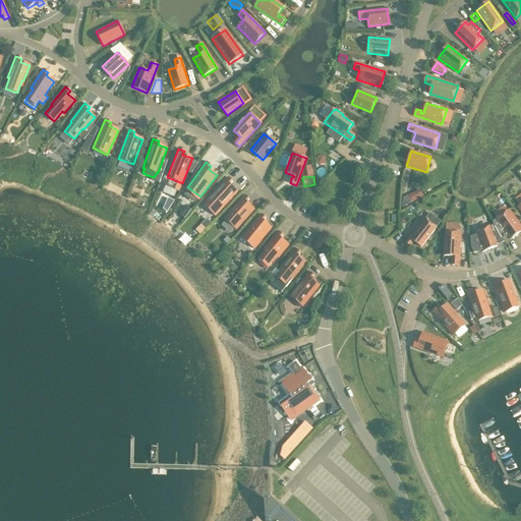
[(230,184),(232,181),(228,177),(207,200),(203,205),(215,216),(237,191),(230,184)]
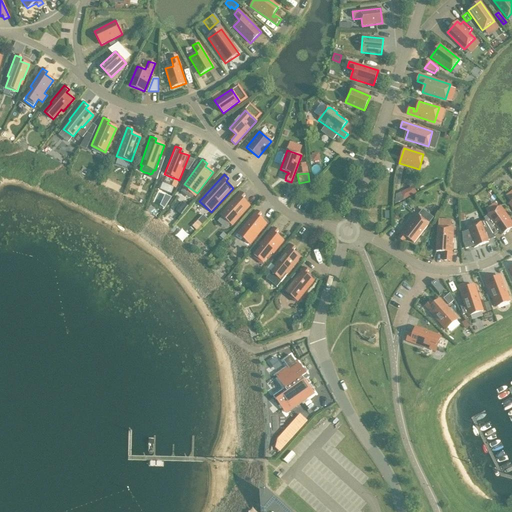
[(394,205),(404,200),(410,197),(407,192),(404,191),(400,193),(395,195),(394,205)]
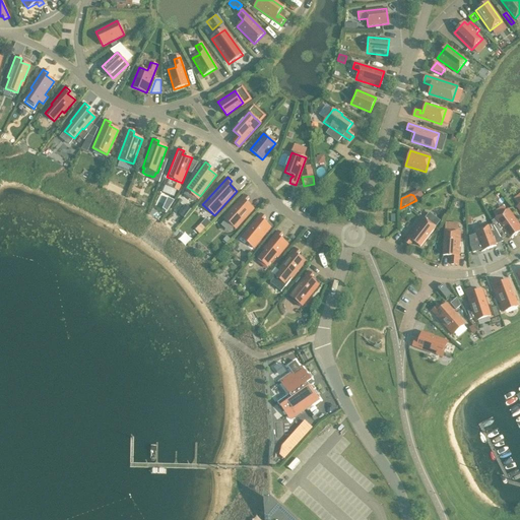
[(236,229),(254,208),(246,202),(249,199),(244,195),(223,217),(236,229)]
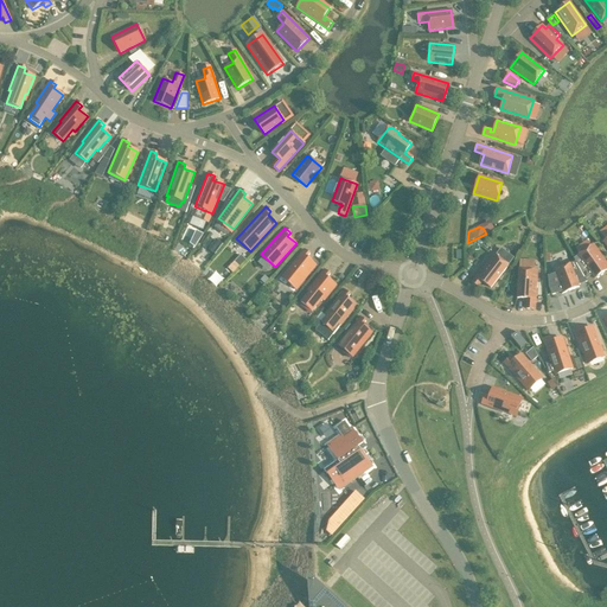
[(579,255),(594,279),(606,269),(606,263),(593,244),(579,255)]
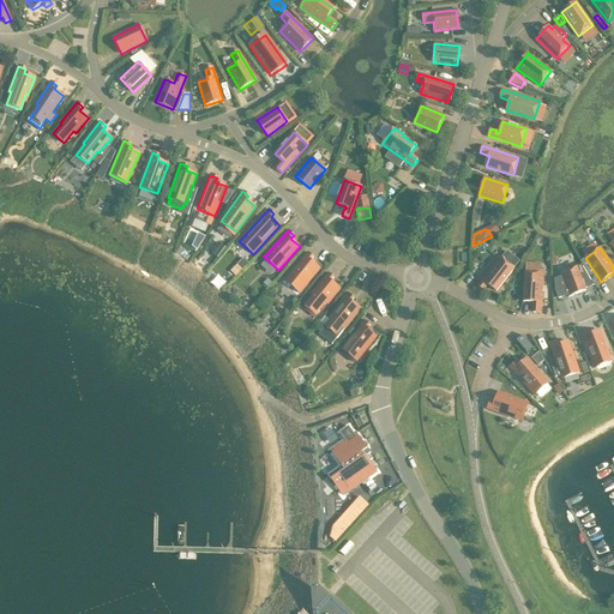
[(313,257),(307,252),(284,281),(300,293),(319,269),(309,260),(313,257)]
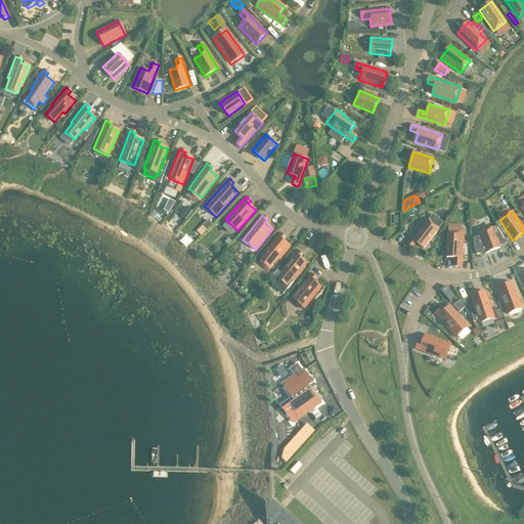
[(426,219),(407,243),(411,247),(416,242),(424,249),(439,229),(426,219)]
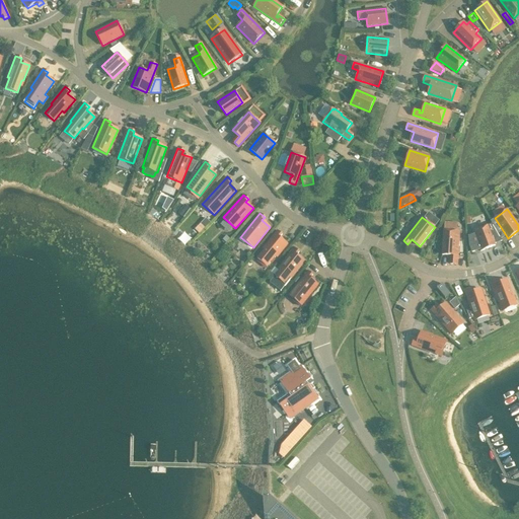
[(211,223),(206,219),(201,225),(205,229),(211,223)]
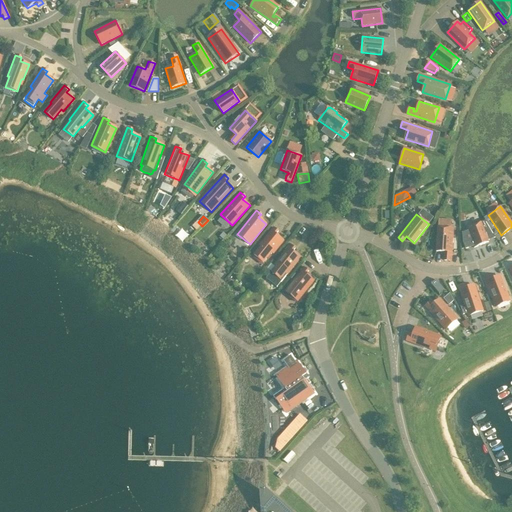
[(466,228),(474,247),(488,242),(481,223),(466,228)]
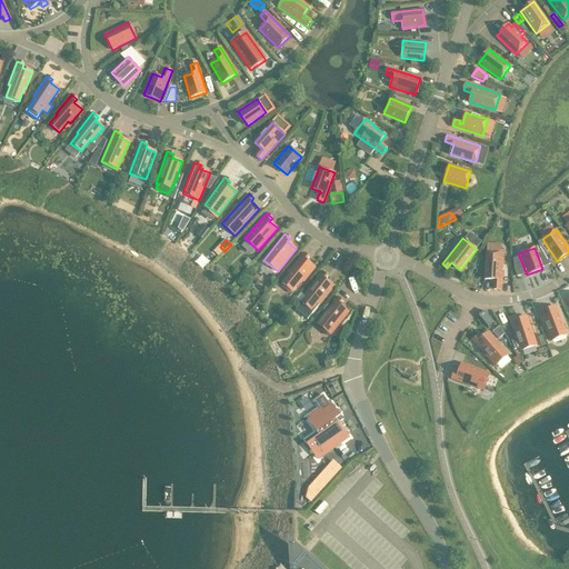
[(288,272),(290,273),(282,283),(292,291),(301,280),(303,281),(315,268),(306,260),(309,257),(303,252),(288,272)]
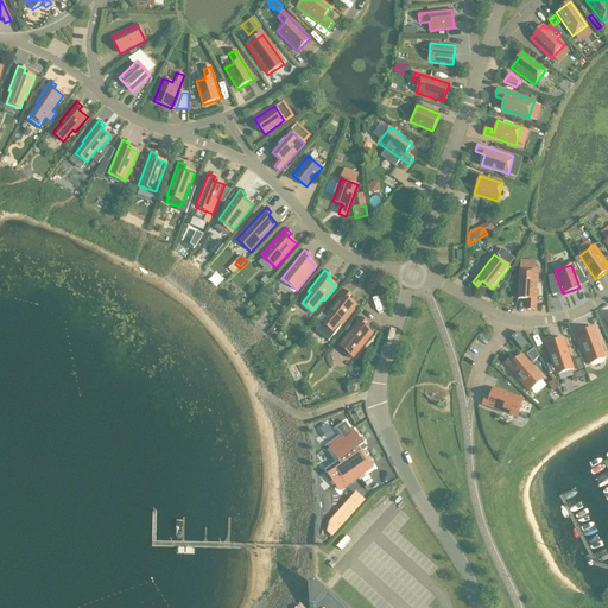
[(536,312),(538,271),(520,270),(518,298),(531,299),(531,302),(527,302),(526,311),(536,312)]
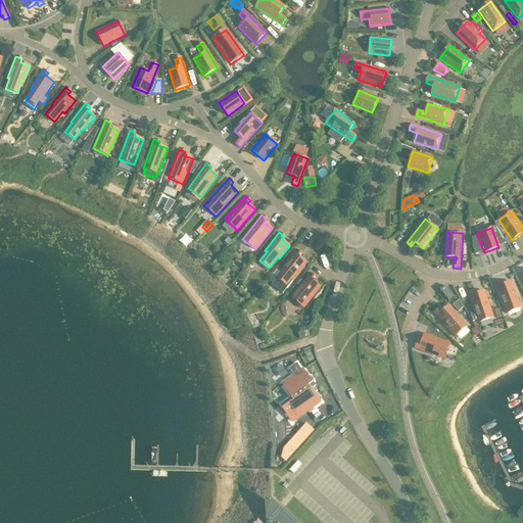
[(282,268),(284,269),(277,278),(286,285),(294,275),(296,277),(306,264),(298,256),(301,253),(296,250),(282,268)]
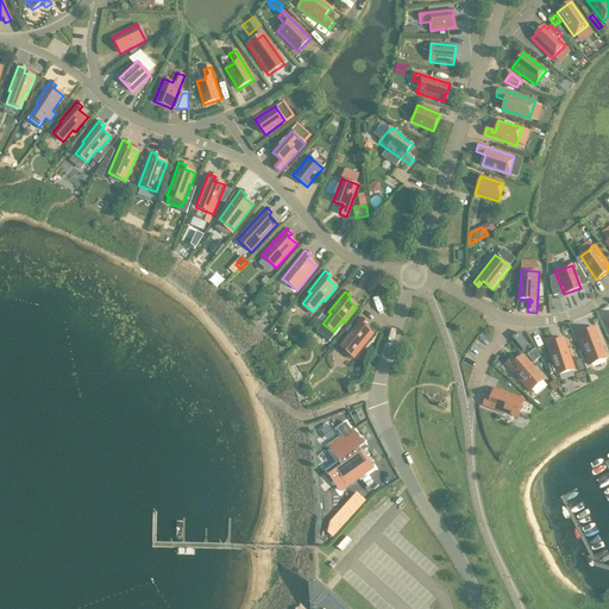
[(360,318),(339,347),(353,358),(372,333),(364,326),(366,322),(360,318)]
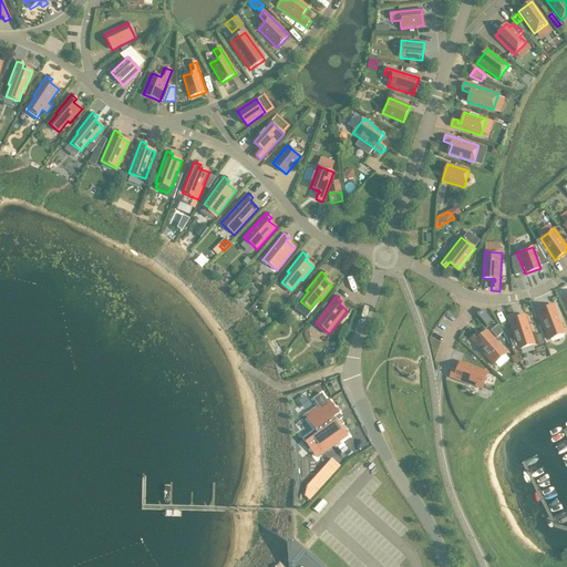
[(543,306),(536,308),(548,340),(565,333),(554,307),(544,310),(543,306)]
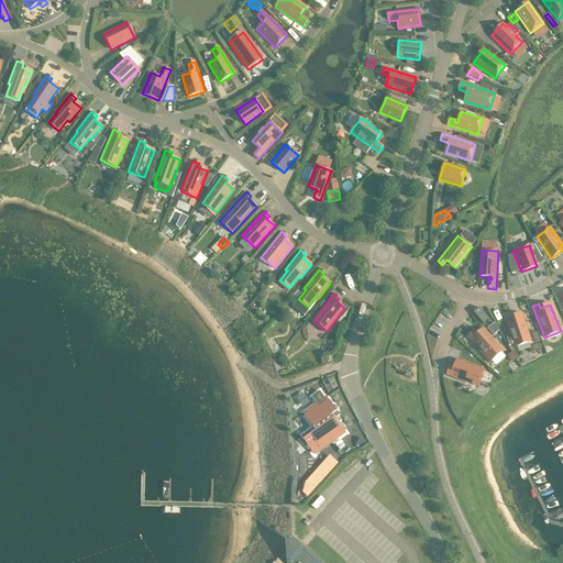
[(531,342),(521,315),(511,318),(510,313),(504,316),(510,335),(506,338),(509,346),(514,344),(515,348),(531,342)]
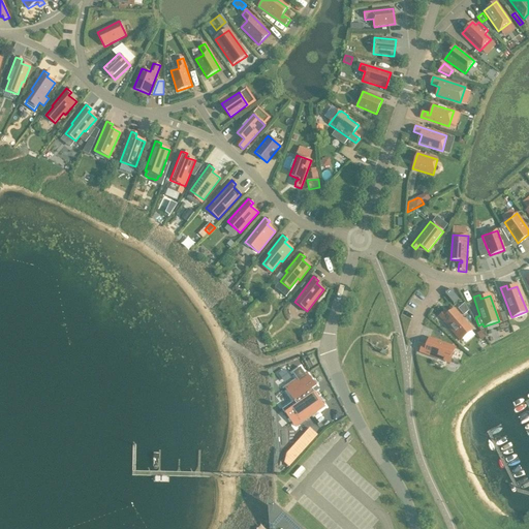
[(469,310),(464,304),(459,308),(463,315),(469,310)]
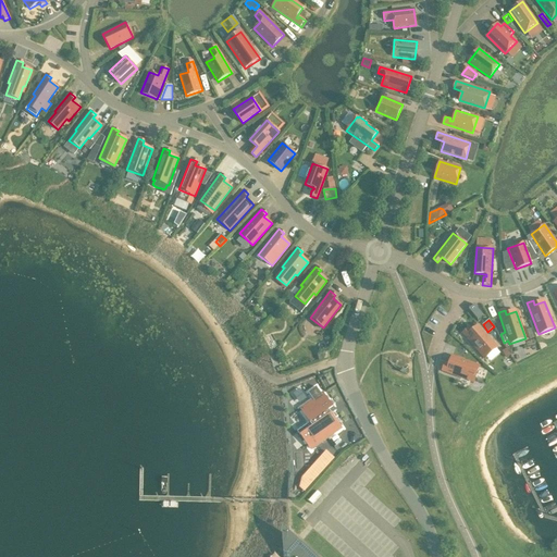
[(484,359),(497,348),(479,325),(471,333),(468,330),(462,334),(484,359)]
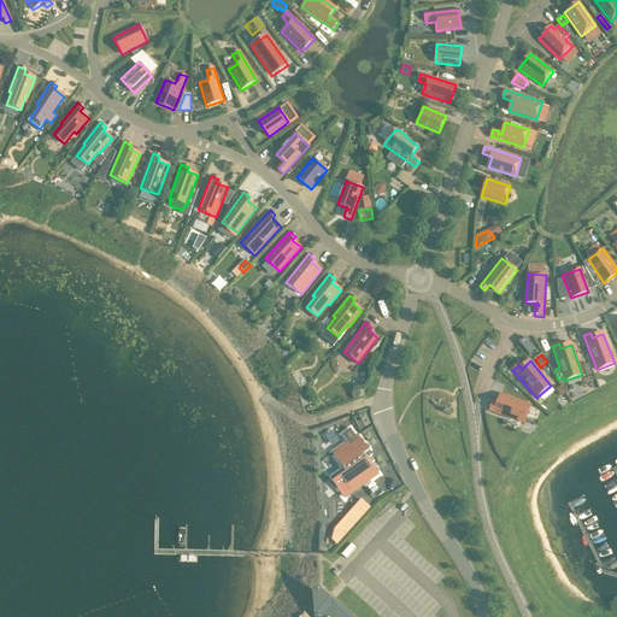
[(582,375),(589,372),(588,362),(580,364),(582,375)]
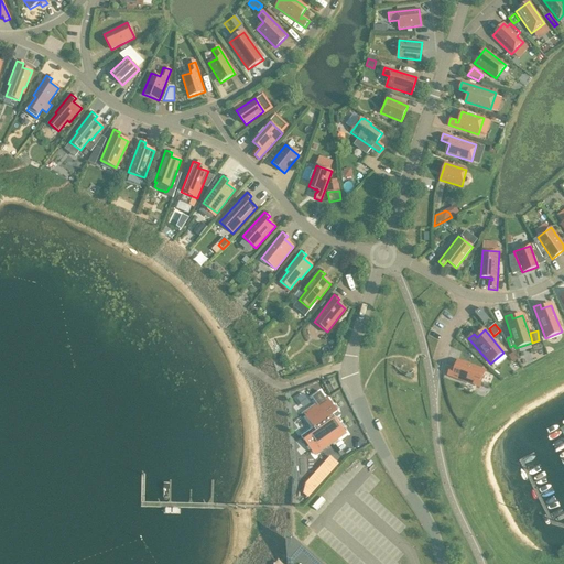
[(334,364),(334,362),(333,357),(322,359),(323,366),(324,366),(328,365),(334,364)]
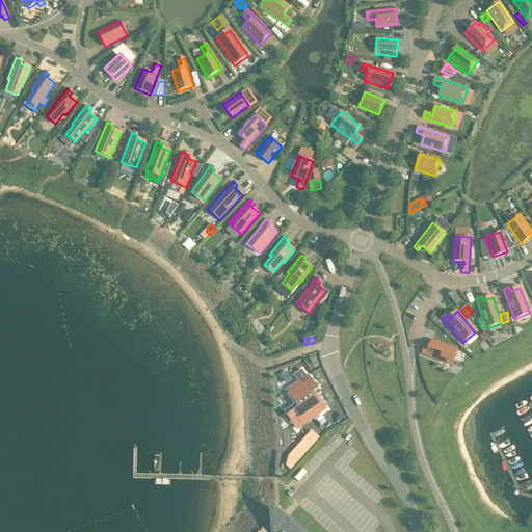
[(422,354),(452,365),(457,350),(432,341),(428,350),(424,348),(422,354)]
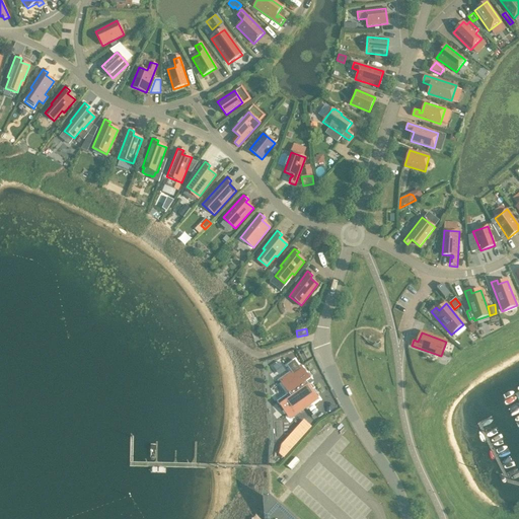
[(290,419),(317,398),(308,385),(312,383),(300,366),(280,381),(289,393),(278,401),(290,419)]
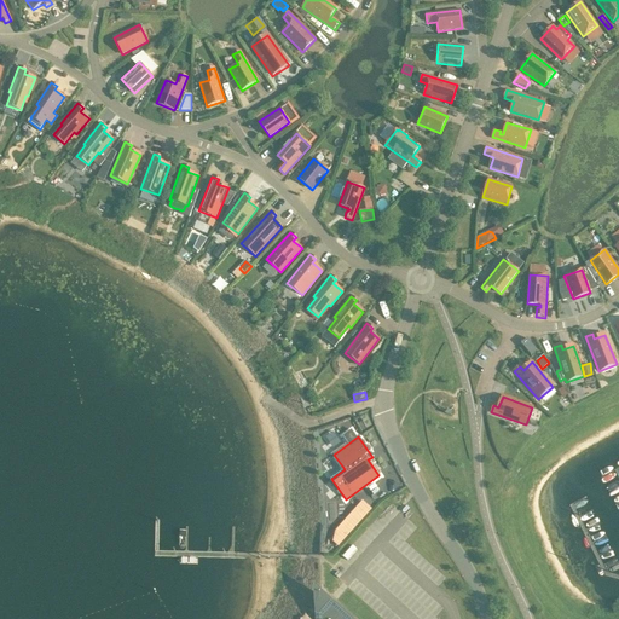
[(370,510),(363,502),(335,532),(333,542),(339,547),(370,510)]
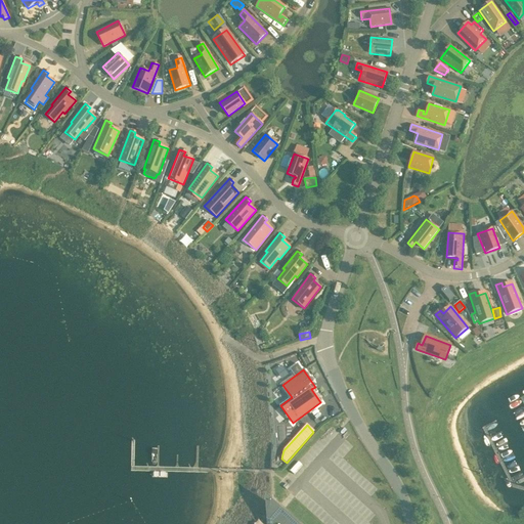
[(294,523),(280,512),(269,523),(294,523)]
